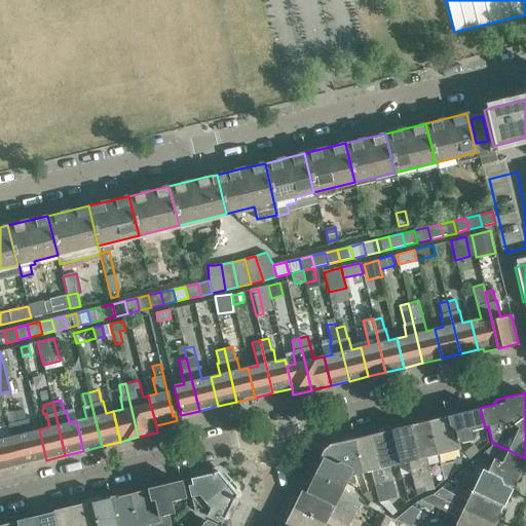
[(454,415),(446,416),(448,426),(454,428),(457,442),(473,438),(471,430),(485,427),(480,408),(476,409),(472,406),(455,410),(454,415)]
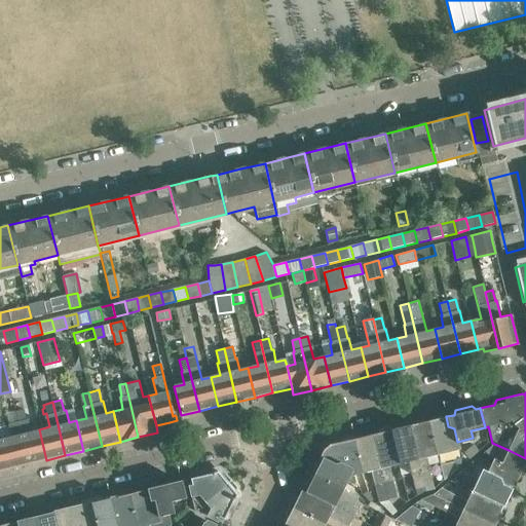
[(19,421),(17,421),(28,464),(46,460),(39,429),(32,431),(29,418),(27,419),(24,408),(15,410),(19,421)]
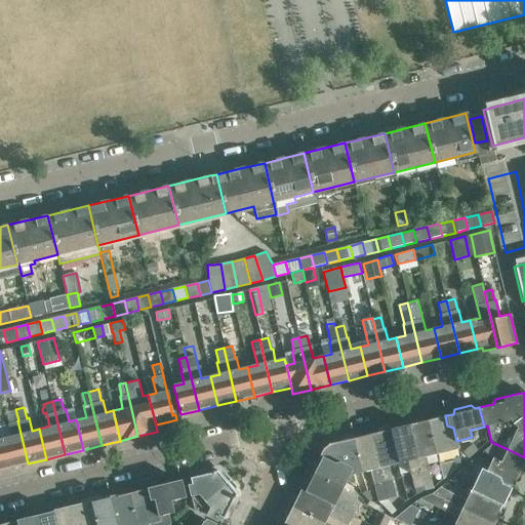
[(434,414),(426,416),(435,453),(458,447),(456,441),(453,428),(447,426),(445,415),(438,417),(434,414)]
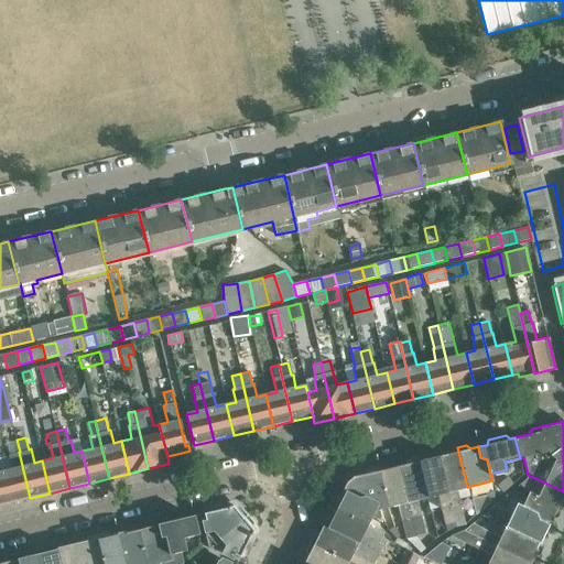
[(446,454),(438,456),(454,522),(455,528),(465,525),(459,501),(456,489),(467,487),(457,447),(448,449),(446,454)]
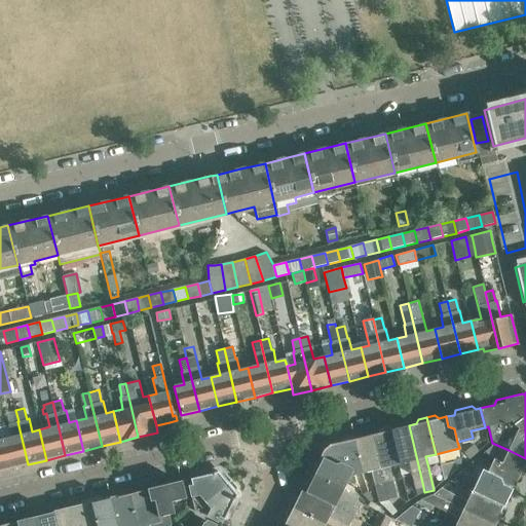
[(12,436),(2,439),(10,468),(28,464),(17,421),(9,423),(12,436)]
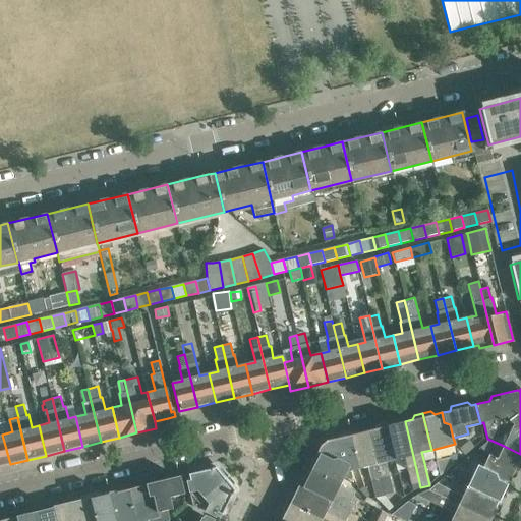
[(394,420),(386,422),(394,459),(404,456),(407,468),(410,484),(419,482),(405,421),(397,423),(394,420)]
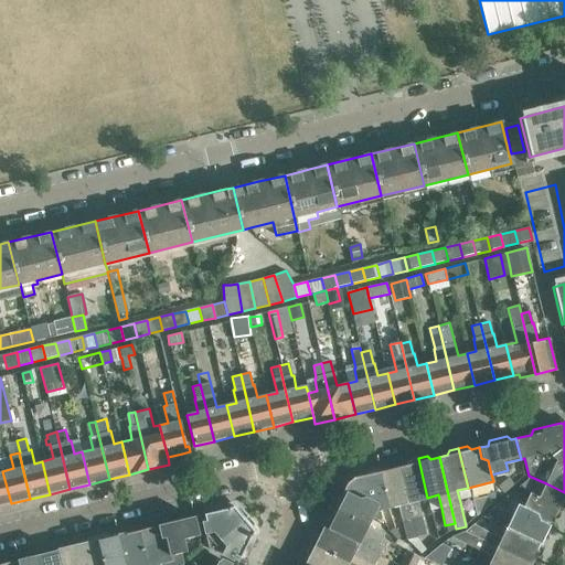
[(407,465),(398,467),(416,536),(425,535),(416,500),(427,498),(418,458),(409,459),(407,465)]
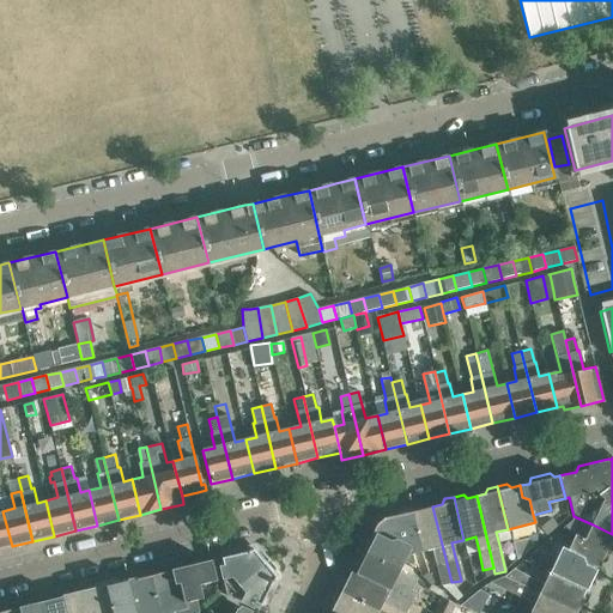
[(419,505),(411,507),(420,551),(434,547),(442,584),(451,582),(432,507),(424,508),(419,505)]
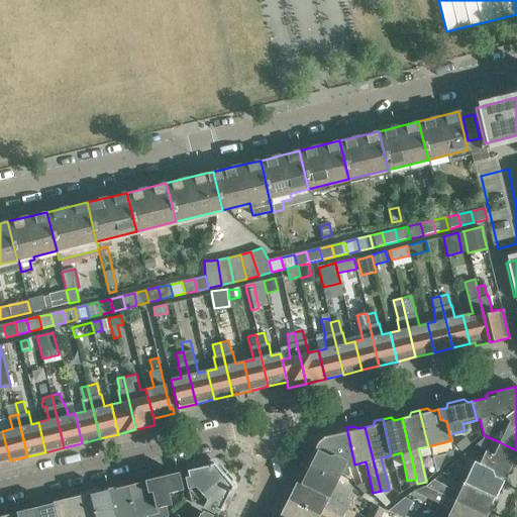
[(320,438),(314,449),(327,456),(334,454),(348,461),(348,466),(354,464),(346,427),(337,429),(335,434),(320,438)]
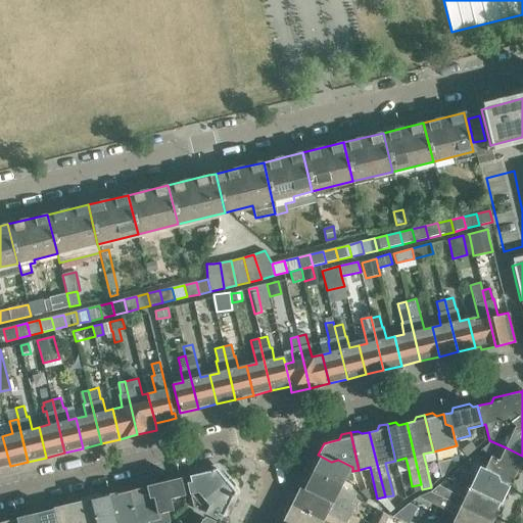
[(2,436),(0,436),(0,468),(10,466),(2,436)]
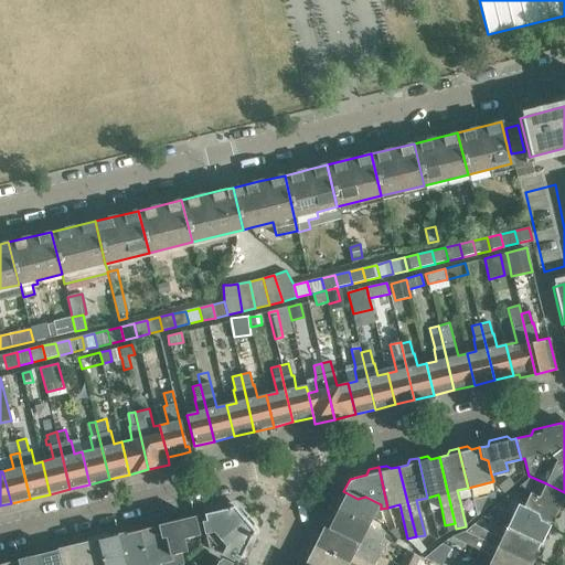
[(502,493),(514,483),(508,476),(496,486),(502,493)]
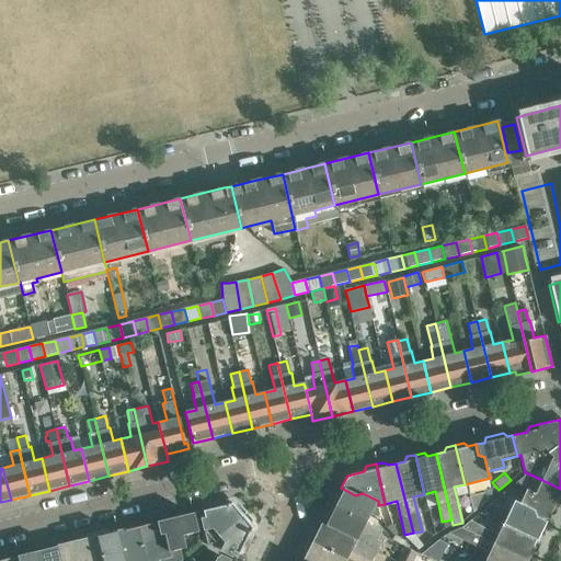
[(511,487),(501,495),(531,510),(534,516),(545,521),(548,515),(553,513),(560,497),(559,491),(560,489),(542,480),(535,494),(526,490),(522,499),(511,487)]
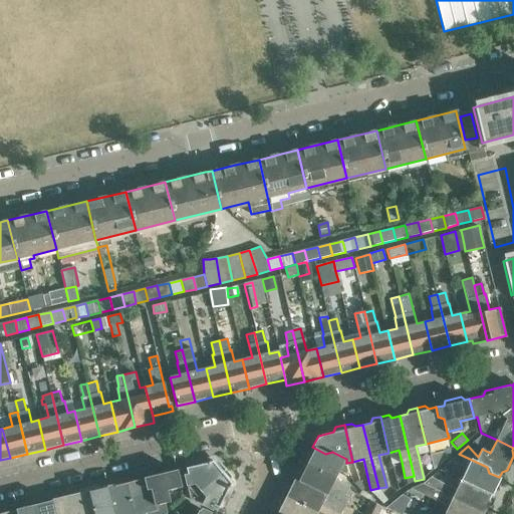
[(300,462),(334,479),(338,471),(345,475),(348,469),(346,463),(346,459),(332,452),(325,454),(312,447),(309,453),(304,454),(300,462)]
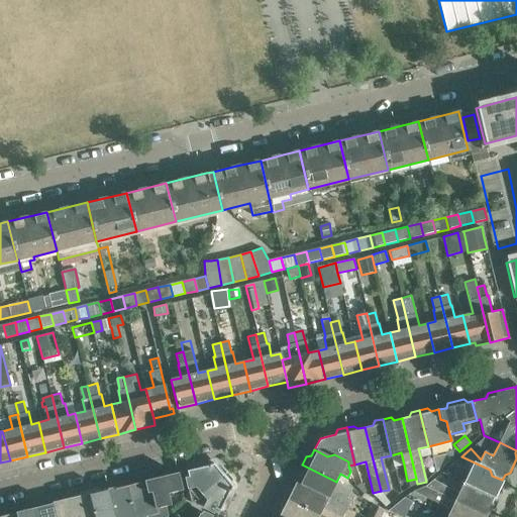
[(430,457),(434,472),(448,460),(443,454),(430,457)]
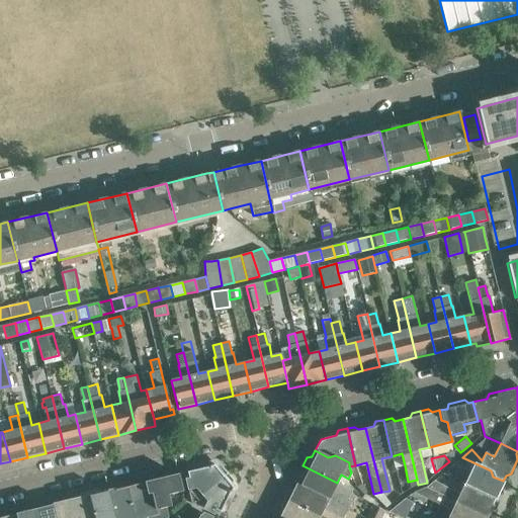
[(499,489),(500,487),(503,481),(493,477),(491,470),(462,457),(454,464),(463,471),(464,468),(469,471),(463,485),(467,487),(498,501),(501,494),(499,489)]
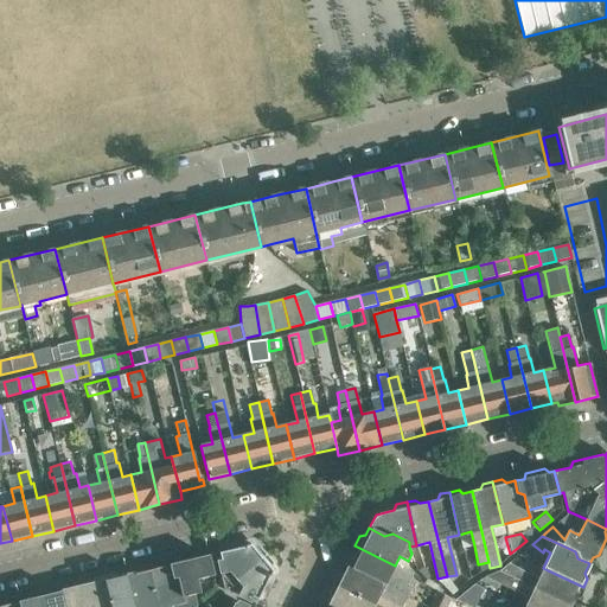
[(219,554),(215,555),(222,587),(264,555),(259,548),(253,548),(248,543),(247,544),(246,542),(222,548),(219,554)]
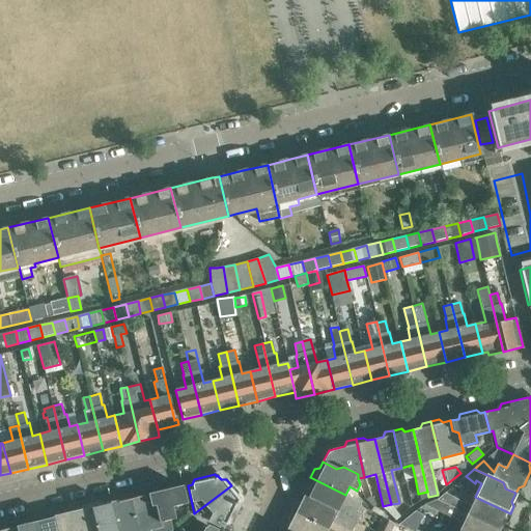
[(340,504),(345,495),(310,477),(307,484),(308,490),(305,496),(356,522),(360,513),(340,504)]
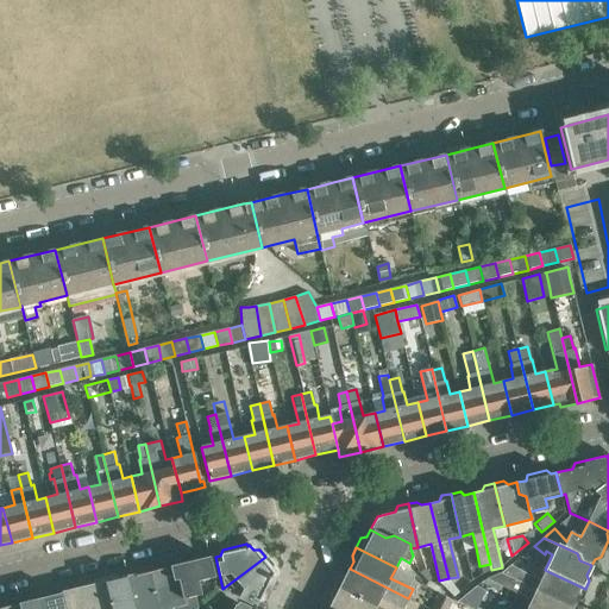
[(196,582),(213,578),(208,558),(205,559),(200,556),(181,560),(179,565),(170,567),(173,578),(179,583),(186,608),(195,608),(198,607),(195,597),(200,596),(196,582)]
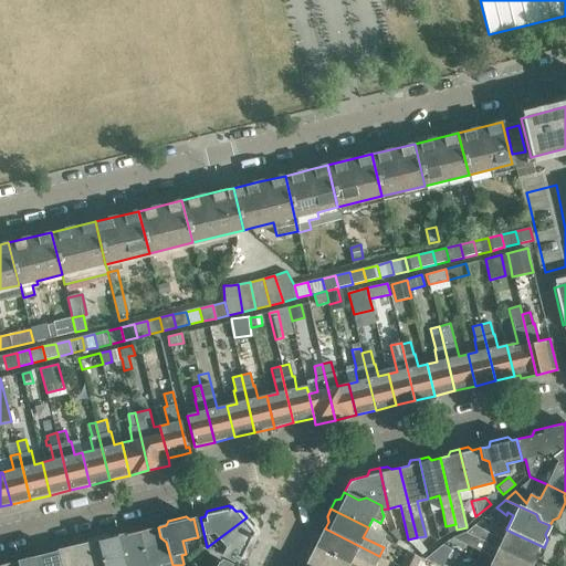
[(247,517),(207,547),(239,563),(240,558),(247,557),(257,537),(254,535),(255,534),(252,530),(252,524),(247,517)]
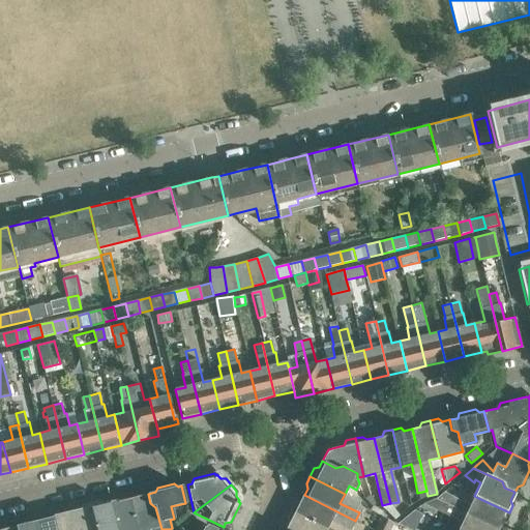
[(362,494),(364,500),(373,506),(376,503),(369,491),(362,494)]
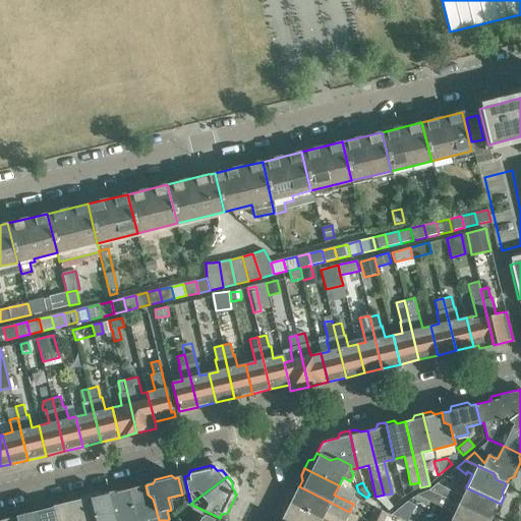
[(149,520),(159,520),(153,499),(148,495),(146,485),(138,487),(134,484),(126,486),(133,520),(146,520),(150,520),(149,520)]
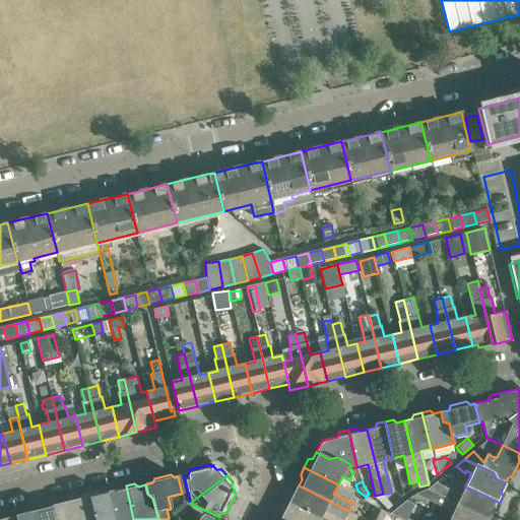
[(500,503),(469,489),(465,486),(461,496),(435,483),(427,491),(488,519),(491,512),(496,511),(500,503)]
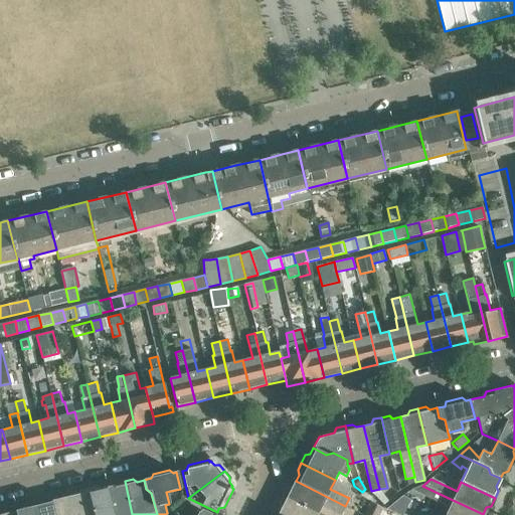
[(115,487),(107,489),(113,514),(132,514),(125,481),(117,482),(115,487)]
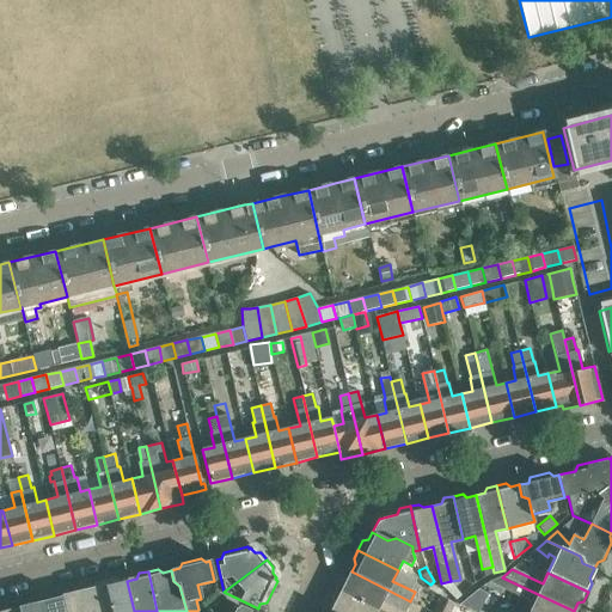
[(342,581),(337,589),(362,603),(378,610),(383,599),(405,610),(410,601),(352,571),(348,579),(342,581)]
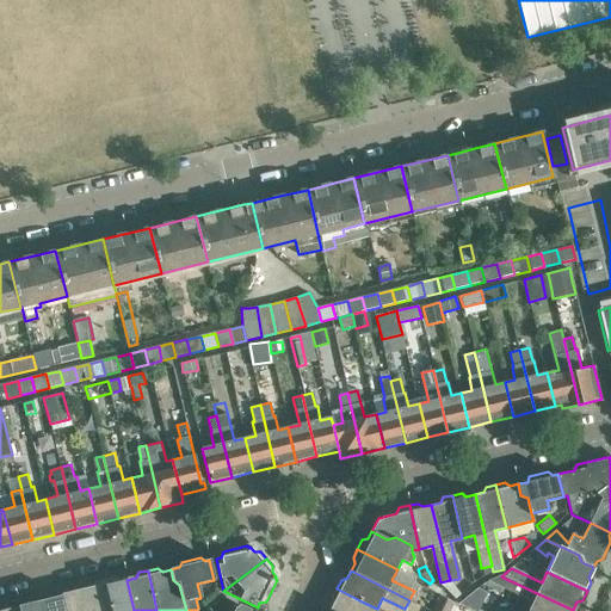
[(531,603),(526,610),(572,610),(573,610),(501,576),(500,575),(487,581),(531,603)]
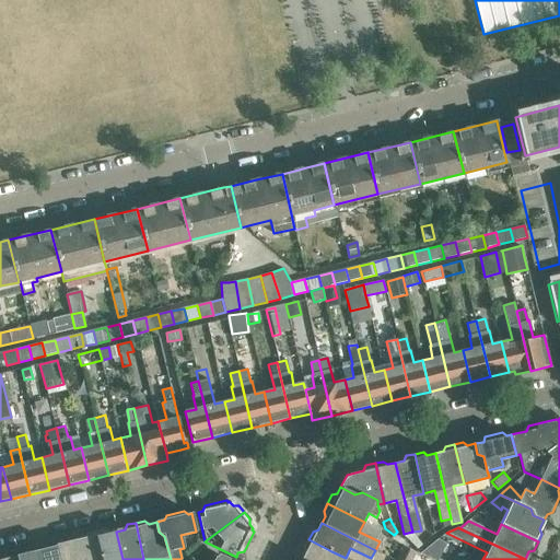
[(105,529),(95,533),(102,559),(123,559),(116,532),(109,534),(105,529)]
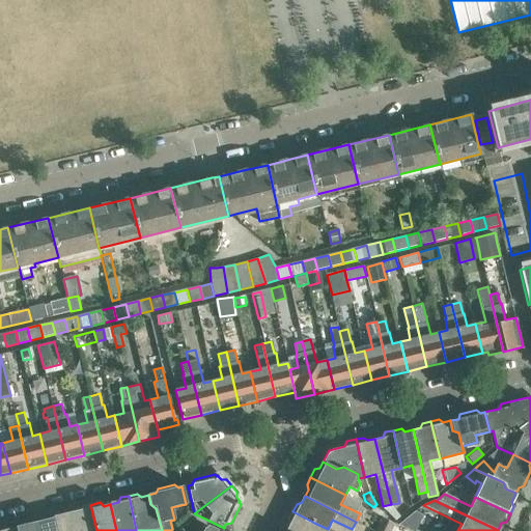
[(80,511),(72,513),(76,530),(96,530),(90,505),(82,506),(80,511)]
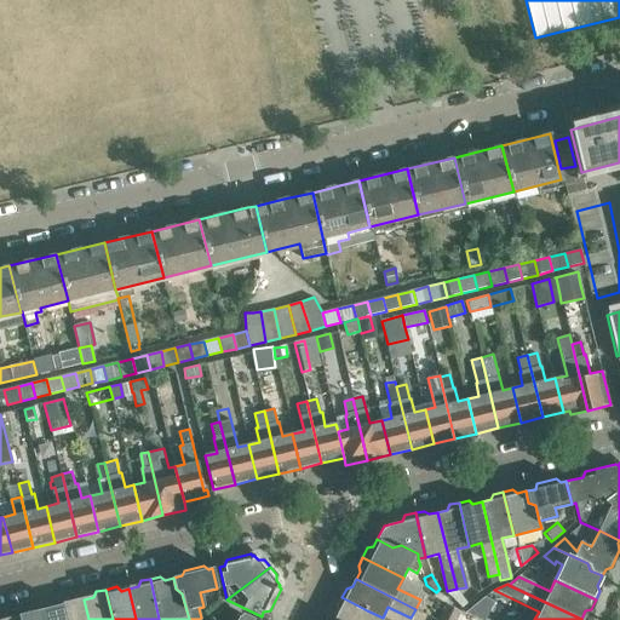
[(72,597),(61,600),(65,619),(89,619),(84,600),(76,602),(72,597)]
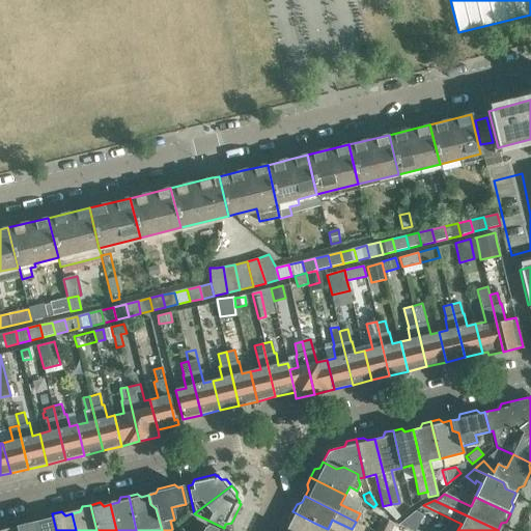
[(290,524),(287,530),(327,530),(328,529),(314,523),(292,511),(289,519),(290,524)]
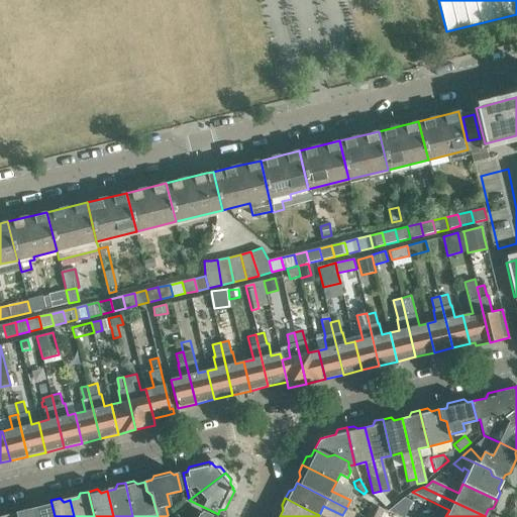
[(403,498),(388,510),(402,516),(401,516),(403,516),(411,502),(403,498)]
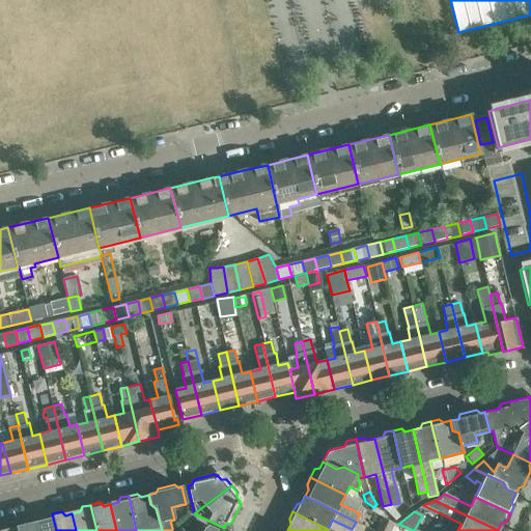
[(43,521),(35,523),(36,530),(56,530),(52,513),(45,515),(43,521)]
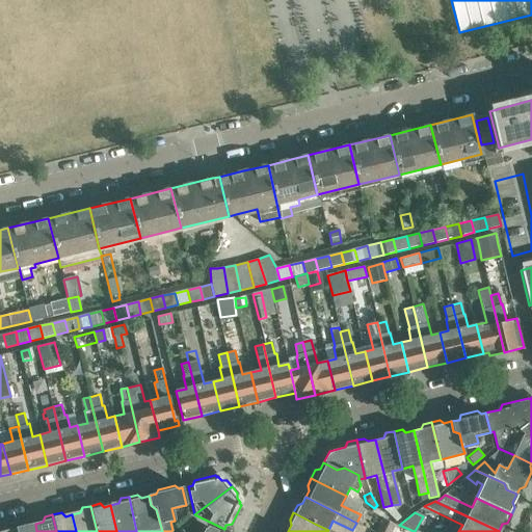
[(375,531),(390,531),(394,524),(382,517),(375,531)]
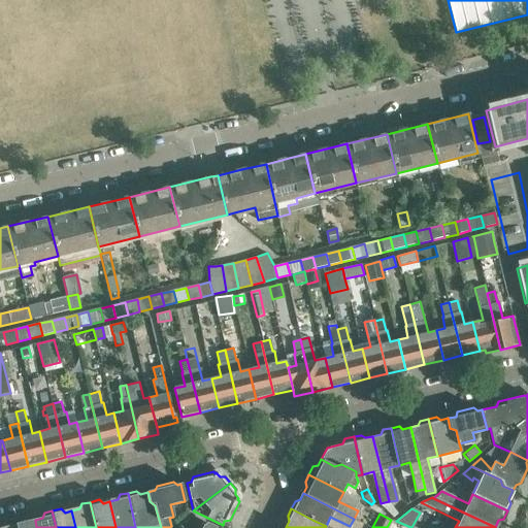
[(24,518),(14,520),(15,527),(36,527),(35,520),(28,521),(24,518)]
